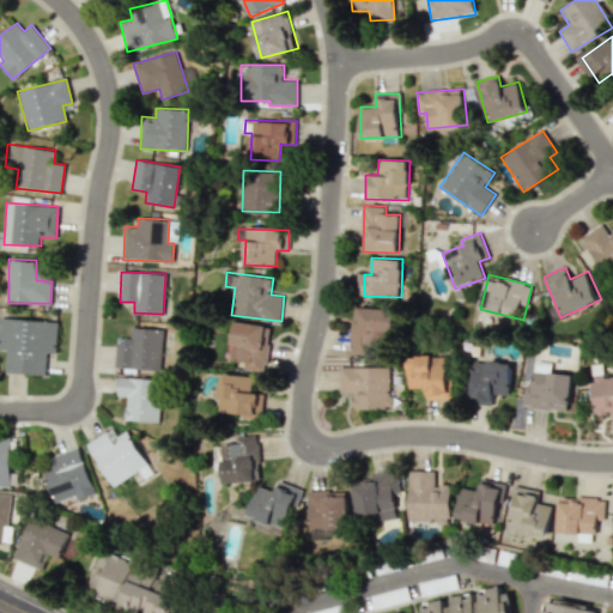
[(396,332),(396,309),(357,308),(356,353),(369,353),(369,332),(396,332)]
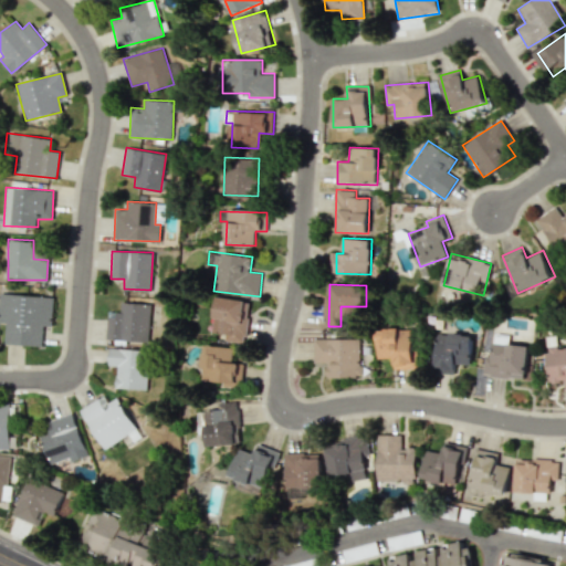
[(53,296),(0,293),(0,322),(6,323),(4,344),(42,346),(43,326),(52,326),(53,296)]
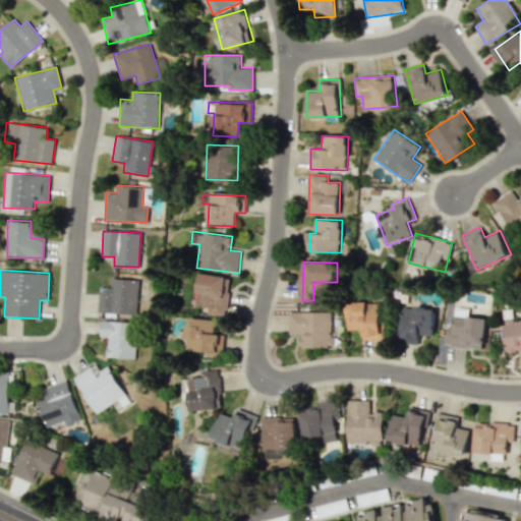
[(227,315),(231,277),(199,274),(196,305),(209,306),(208,313),(227,315)]
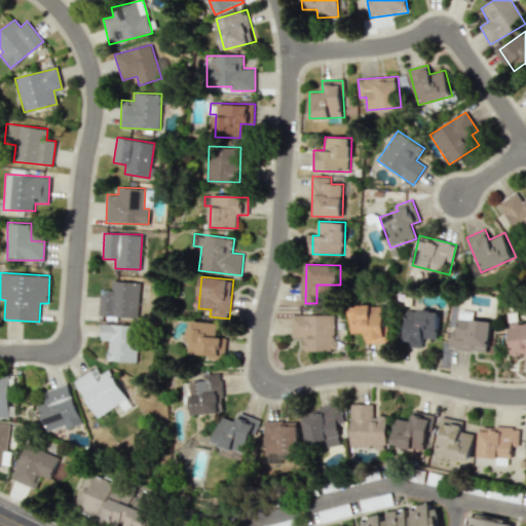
[(100,316),(139,317),(140,283),(112,282),(112,290),(100,289),(100,316)]
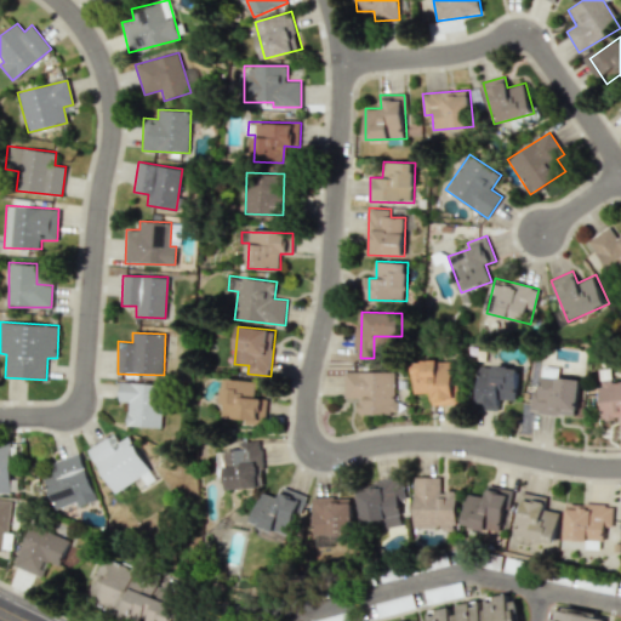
[(432,392),(433,403),(455,403),(454,359),(415,360),(416,393),(432,392)]
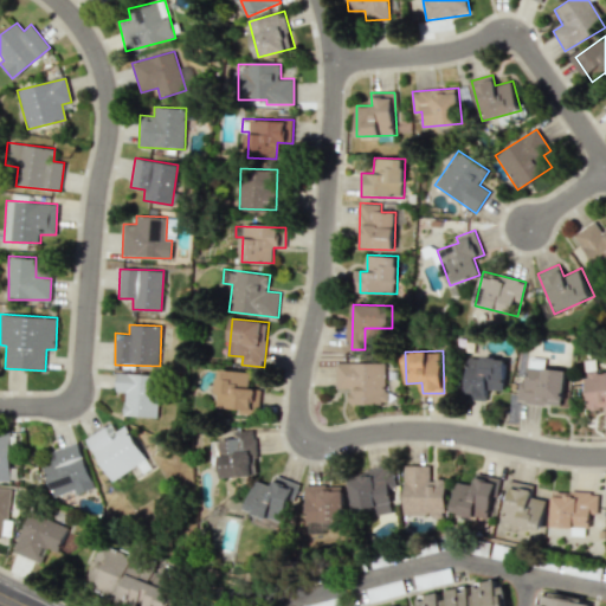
[(466,399),(488,400),(488,389),(505,391),(507,360),(469,358),(466,399)]
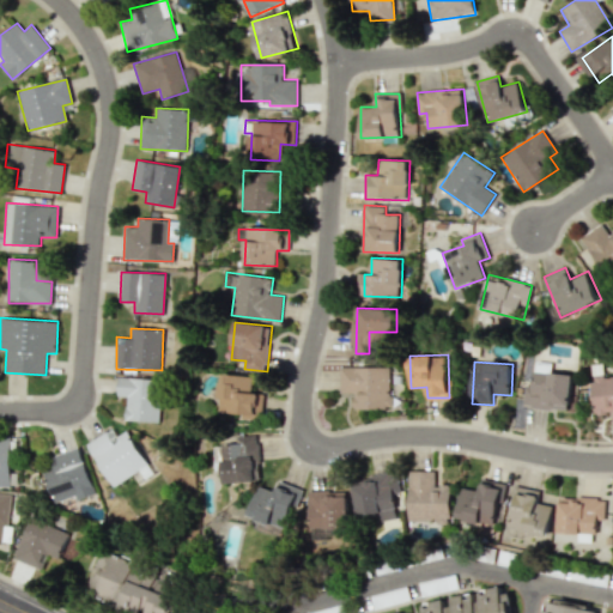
[(572,375),(552,372),(552,363),(535,362),(534,386),(526,384),(523,406),(570,410),(572,375)]
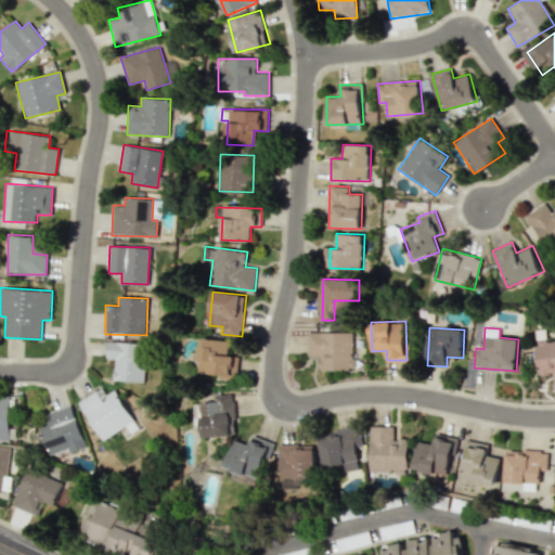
[(309,356),(321,356),(320,370),(353,371),(355,332),(309,332),(309,356)]
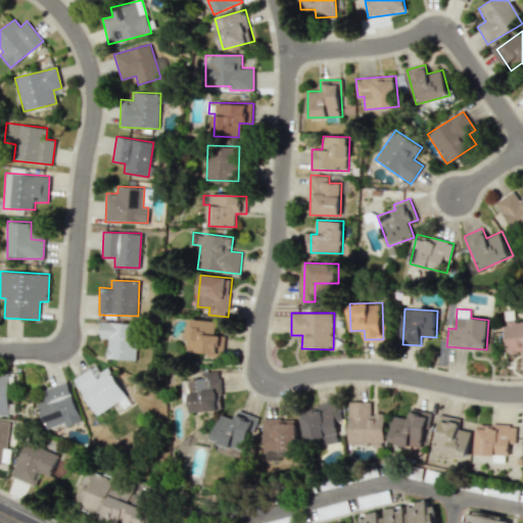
[(187,350),(225,354),(226,336),(217,334),(218,321),(190,319),(187,350)]
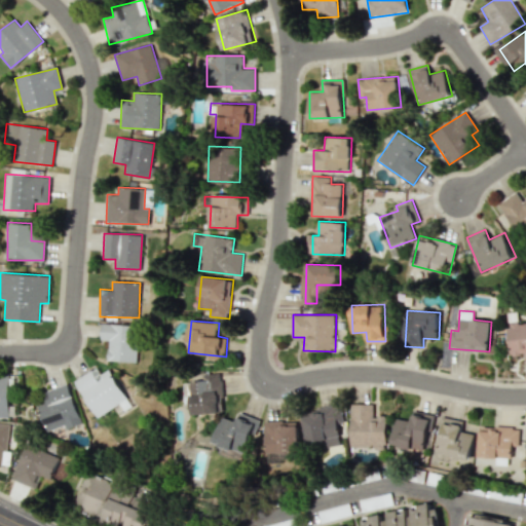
[(525,322),(508,325),(511,355),(525,353),(525,363),(525,322)]
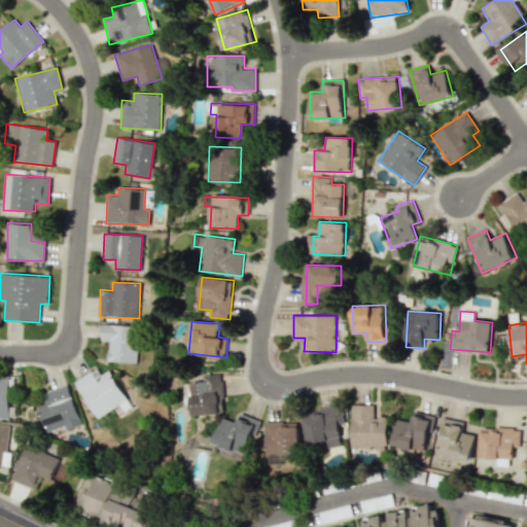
[(138,325),(101,324),(101,340),(108,341),(108,361),(137,362),(138,325)]
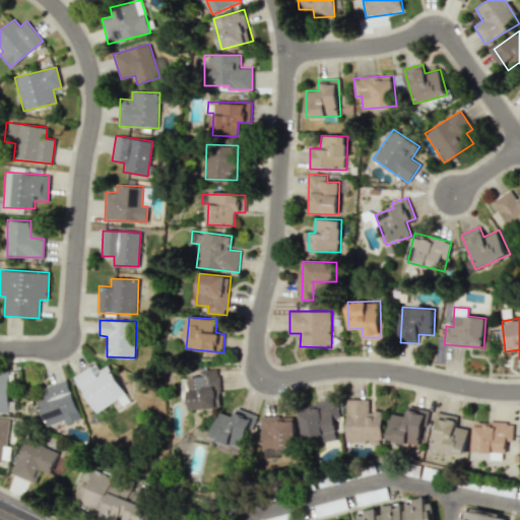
[(119,399),(123,405),(130,401),(108,365),(100,370),(95,363),(73,376),(95,412),(119,399)]
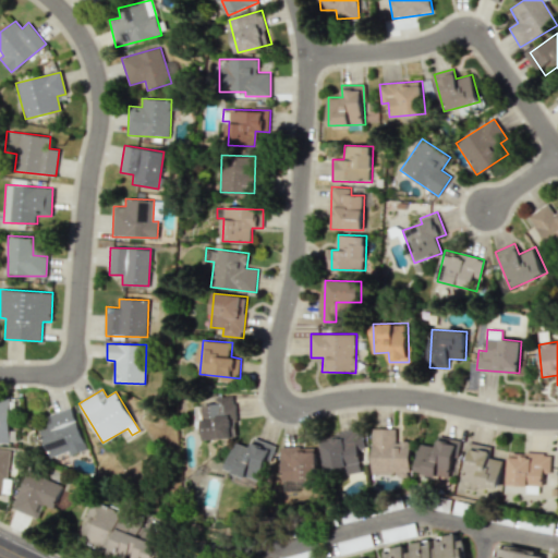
[(205,439),(239,438),(237,396),(216,397),(217,403),(204,404),(205,439)]
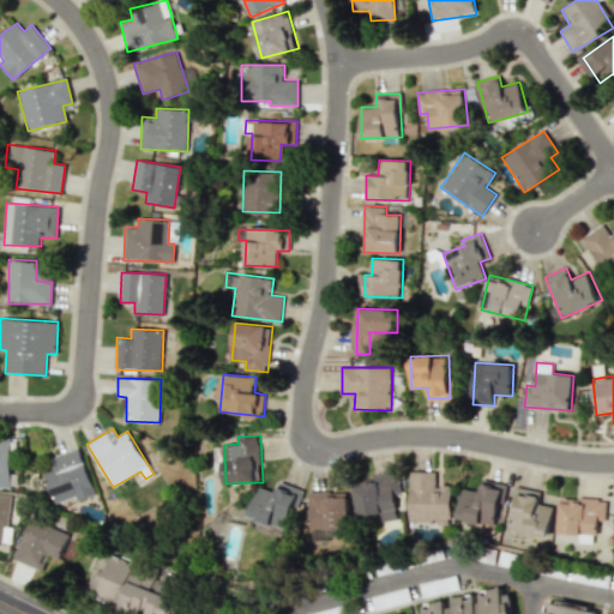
[(0,486),(10,486),(11,439),(0,439),(0,486)]
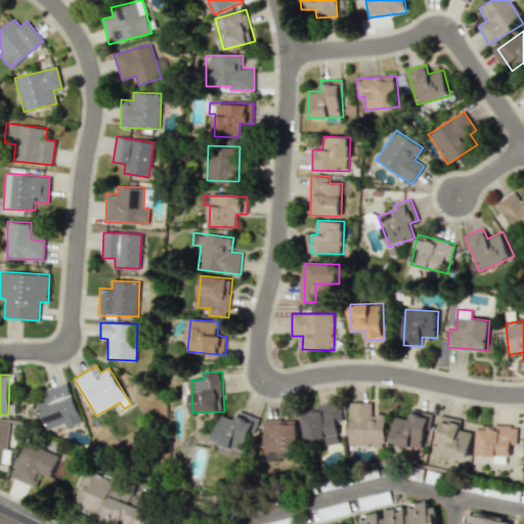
[(82,422),(68,382),(41,391),(44,399),(37,402),(47,430),(64,424),(66,428),(82,422)]
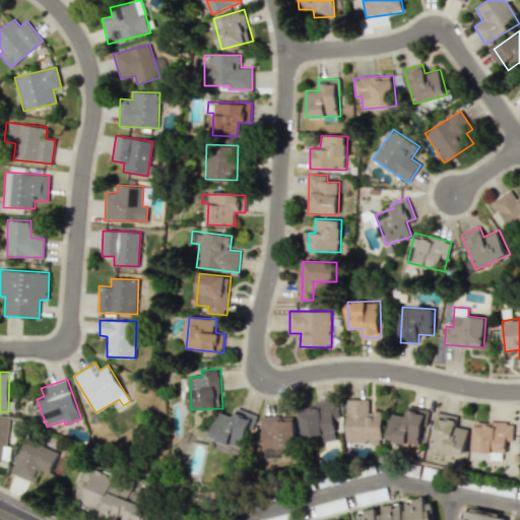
[(347,443),(382,443),(383,411),(370,411),(370,399),(347,399),(347,443)]
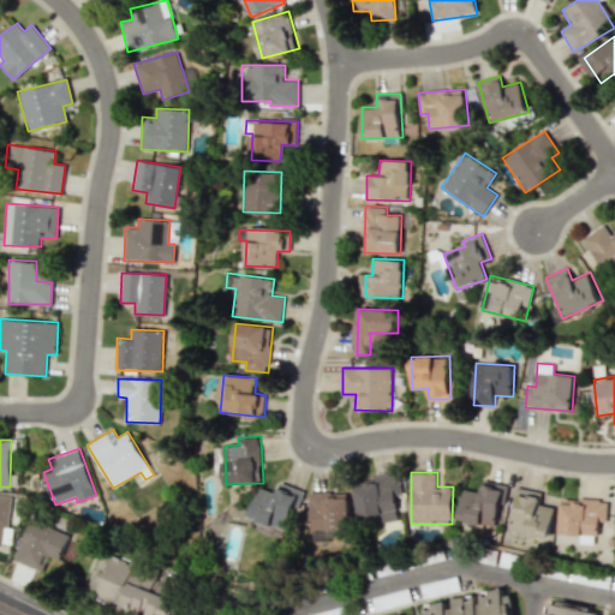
[(382,514),(383,523),(400,520),(396,495),(404,494),(400,473),(354,481),(360,518),(382,514)]
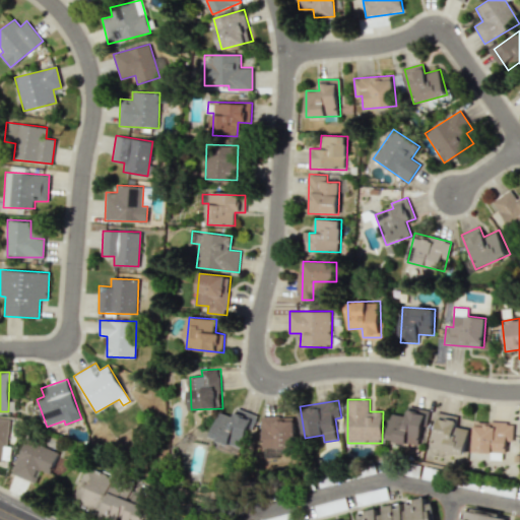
[(388,440),(421,446),(428,409),(408,406),(406,415),(392,413),(388,440)]
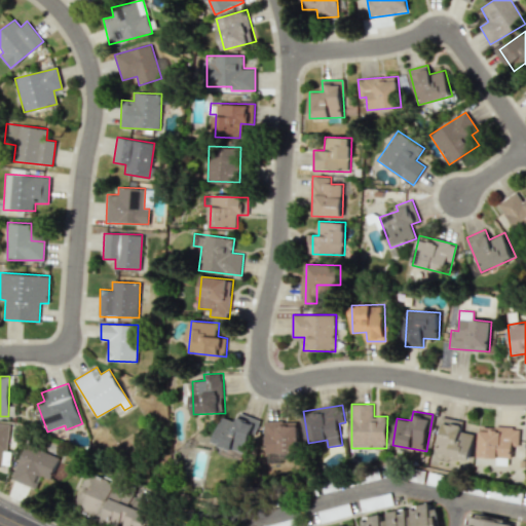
[(259,419),(240,412),(237,421),(224,417),(215,442),(222,445),(219,453),(243,462),(259,419)]
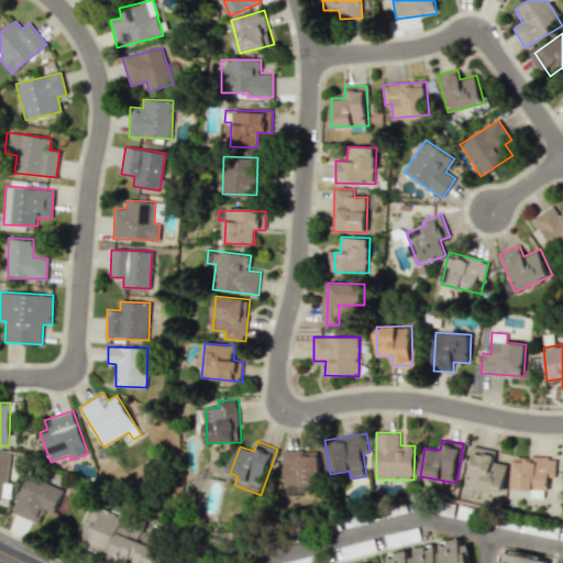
[(508,464),(496,462),(497,451),(474,446),(466,486),(503,494),(508,464)]
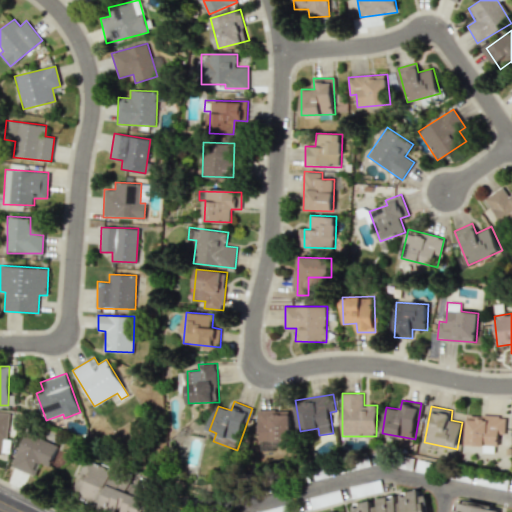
[(261,448),(293,446),(291,409),(259,410),(261,448)]
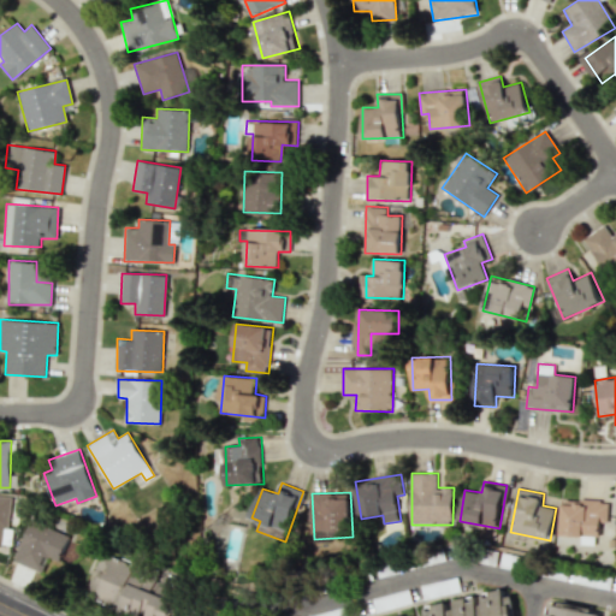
[(0,544),(4,545),(10,497),(0,496),(0,544)]
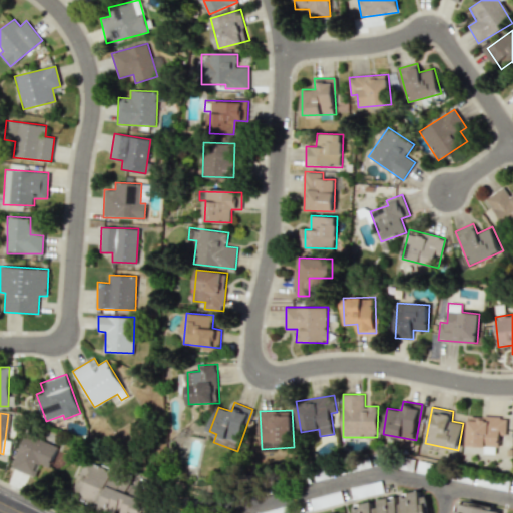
[(467,446),(499,447),(499,435),(506,435),(507,417),(468,416),(467,446)]
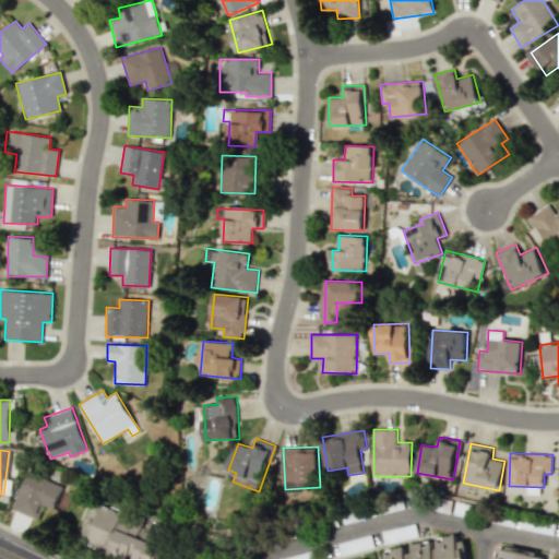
[(12,509),(35,518),(40,503),(54,509),(63,486),(28,471),(12,509)]
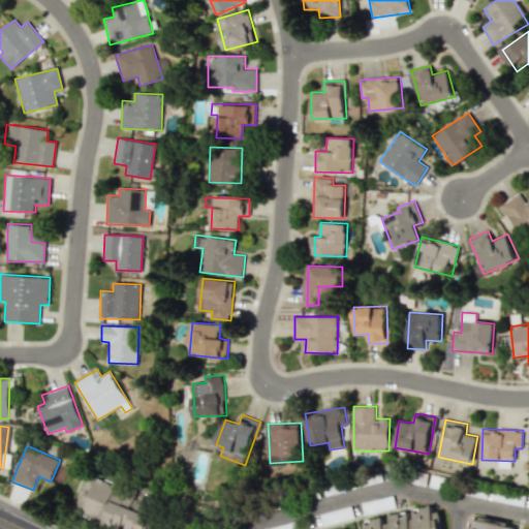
[(73,517),(117,528),(151,528),(154,518),(144,515),(148,502),(136,499),(135,500),(114,493),(117,483),(86,474),(73,517)]
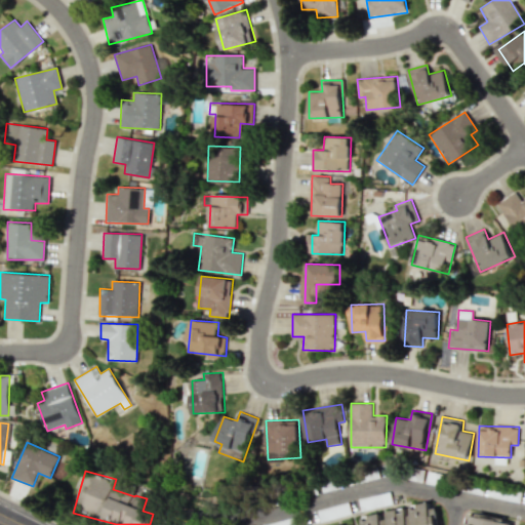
[(362,524),(439,524),(437,508),(430,509),(429,502),(406,506),(407,509),(362,517),(362,524)]
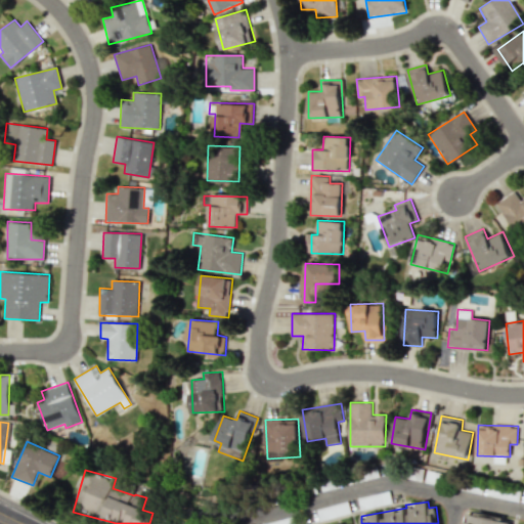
[(510,523),(511,522),(466,513),(463,523),(510,523)]
